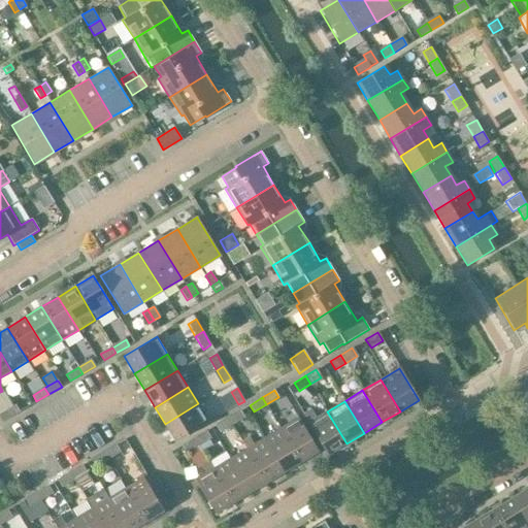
[(198,403),(165,424),(176,442),(209,422),(198,403)]
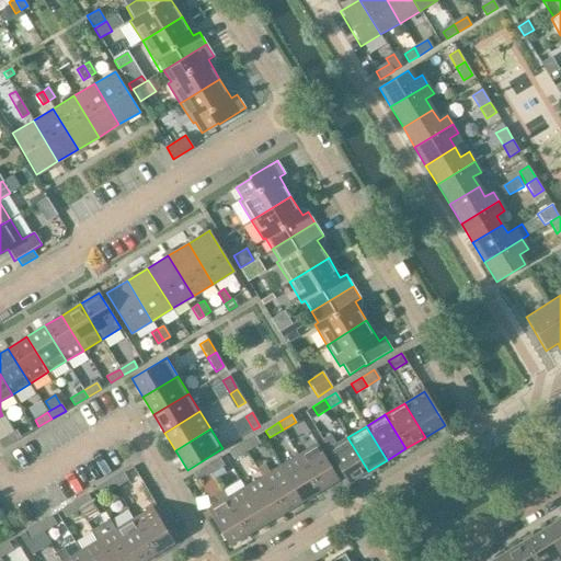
[(0,445),(2,449),(21,437),(16,430),(0,438),(0,445)]
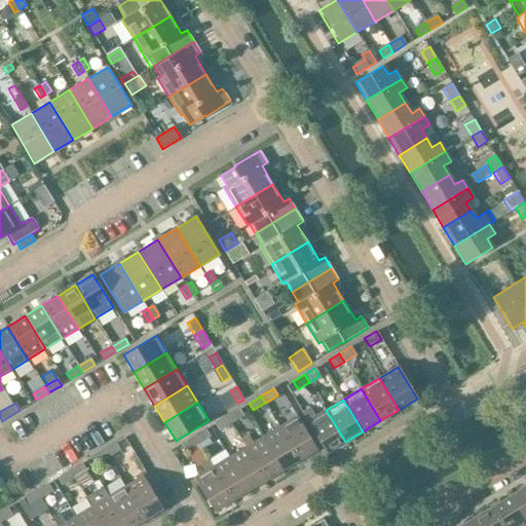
[(239,409),(227,416),(231,423),(243,416),(239,409)]
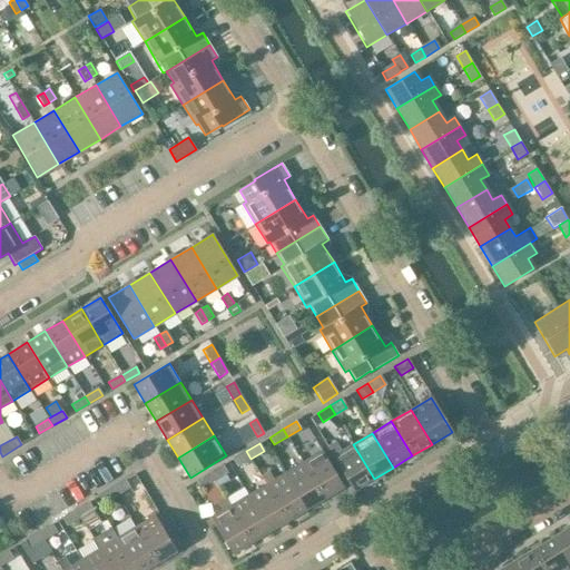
[(374,479),(353,444),(341,452),(334,443),(327,448),(332,457),(354,491),(374,479)]
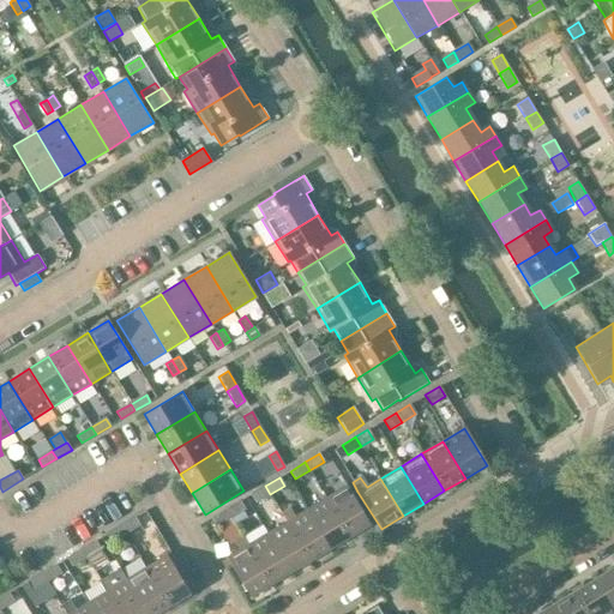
[(270,494),(265,486),(251,495),(256,503),(270,494)]
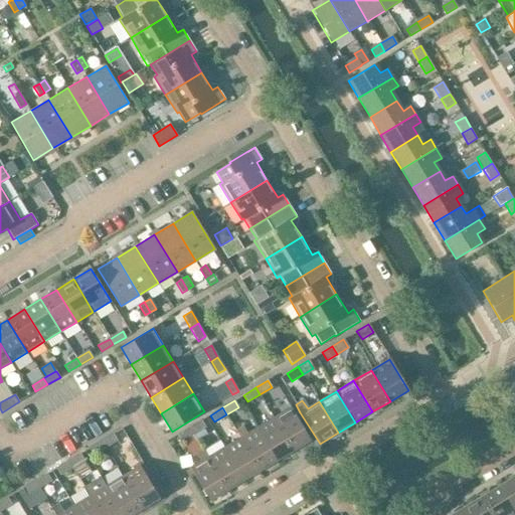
[(291,407),(274,417),(294,451),(310,441),(291,407)]
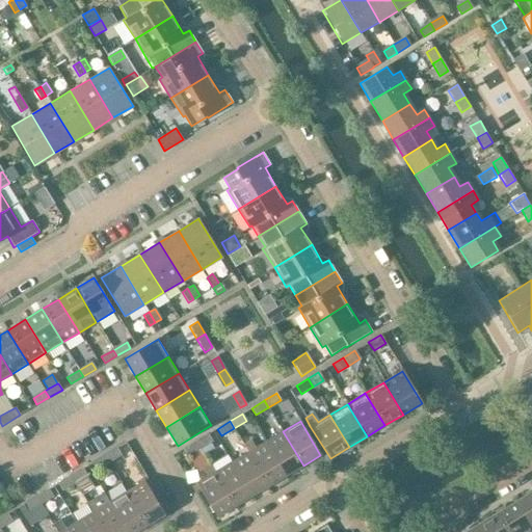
[(283,431),(265,442),(286,476),(303,466),(283,431)]
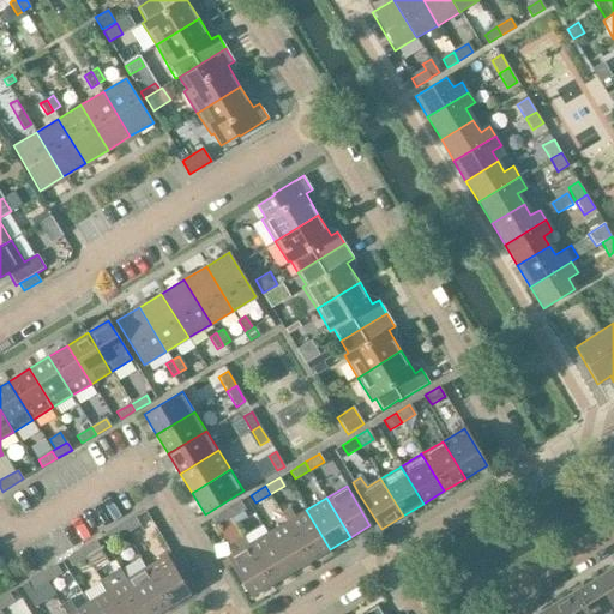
[(241,501),(226,511),(229,518),(230,517),(234,524),(247,517),(244,510),(245,509),(241,501)]
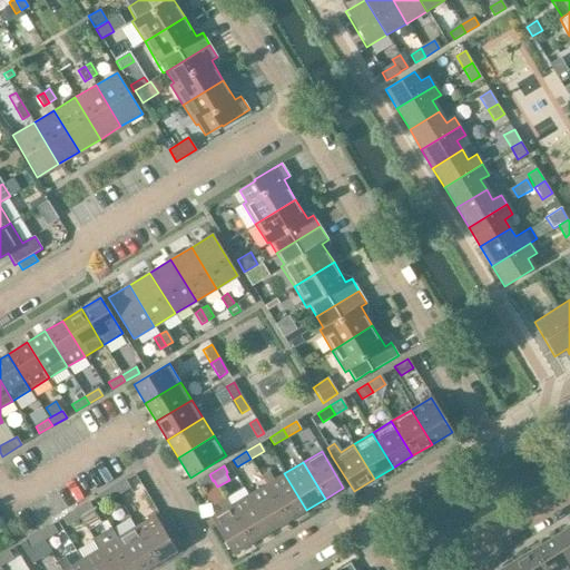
[(268,472),(261,477),(266,484),(287,521),(306,510),(284,473),(273,480),(268,472)]
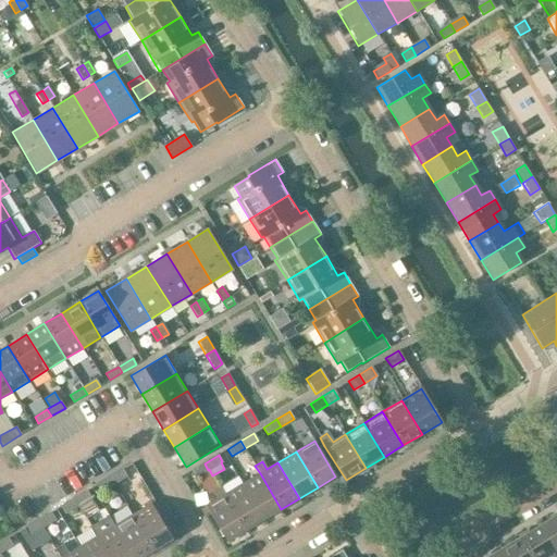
[(208,470),(205,463),(192,471),(196,478),(208,470)]
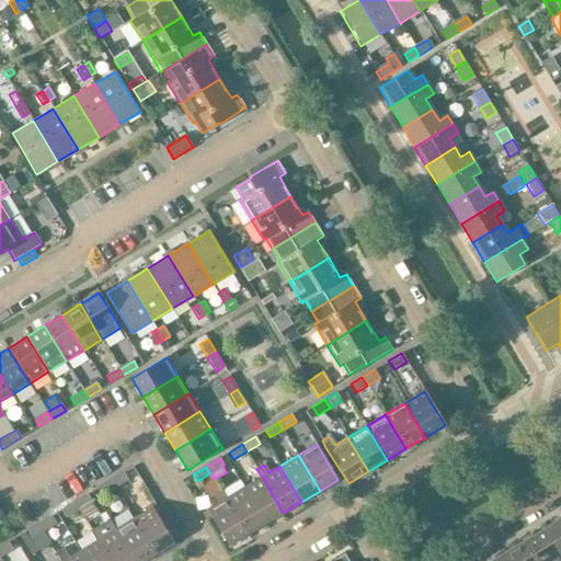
[(124,472),(111,481),(115,488),(128,479),(124,472)]
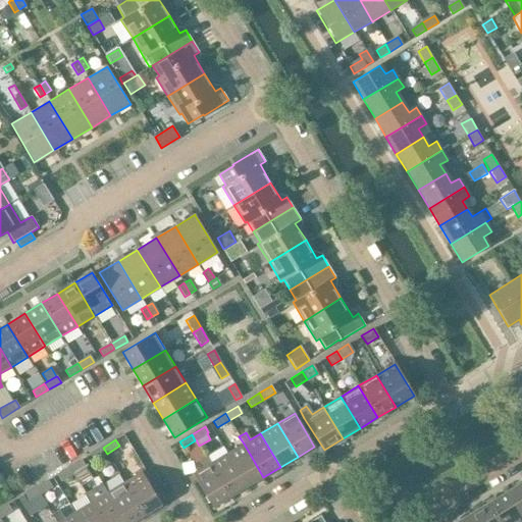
[(244,444),(226,454),(247,487),(263,477),(244,444)]
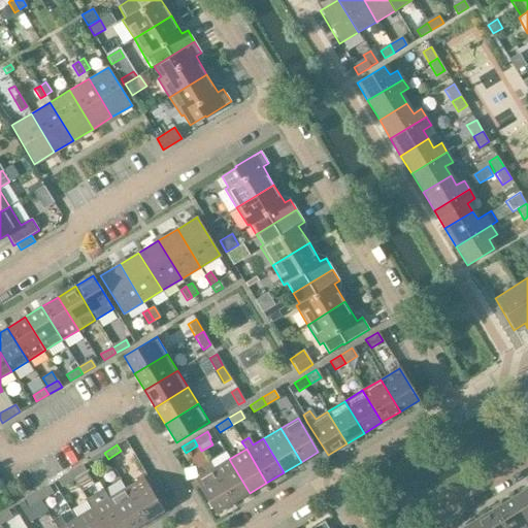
[(107,459),(108,459),(104,453),(92,460),(96,466),(107,459)]
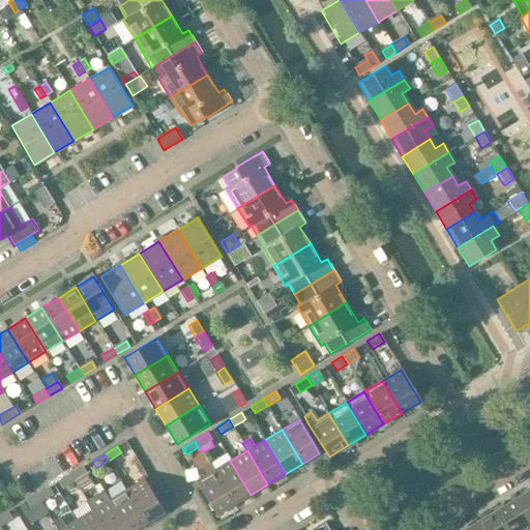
[(230,461),(213,471),(234,505),(251,495),(230,461)]
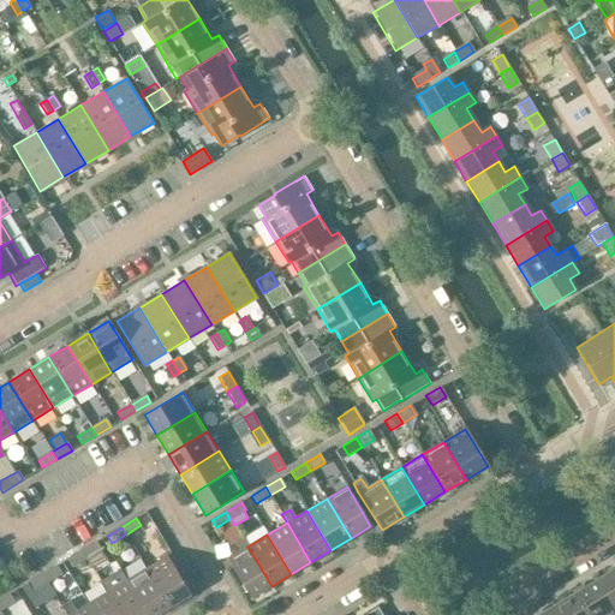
[(272,586),(248,547),(242,538),(233,543),(239,553),(226,560),(250,599),(272,586)]
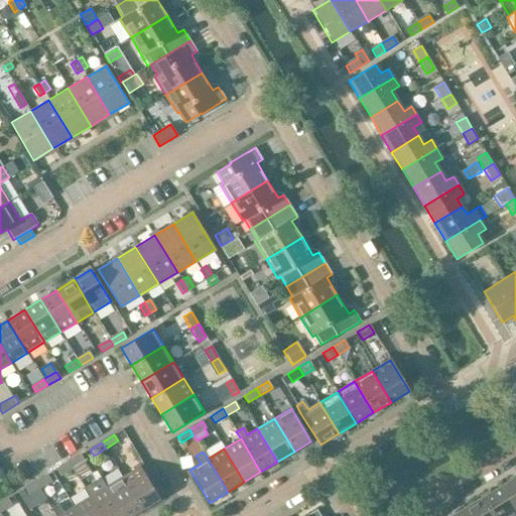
[(81,455),(69,463),(73,469),(85,461),(81,455)]
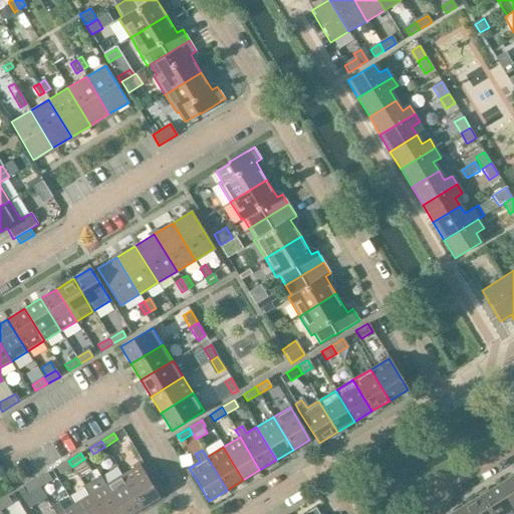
[(72,467),(68,461),(56,468),(60,474),(72,467)]
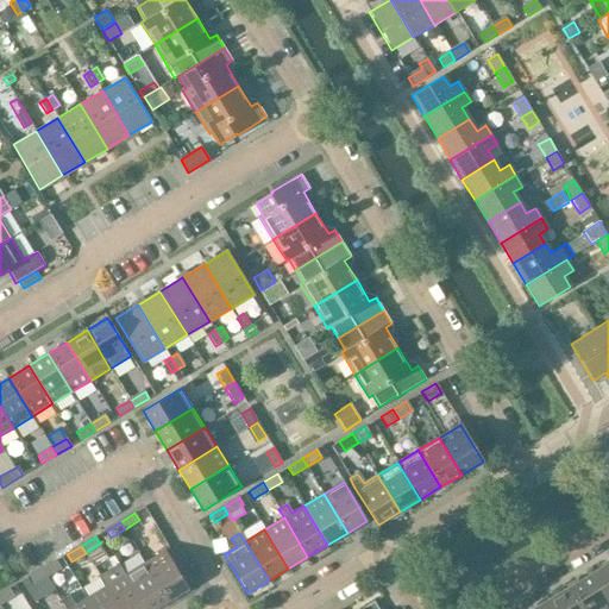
[(164,551),(145,563),(168,601),(188,588),(164,551)]
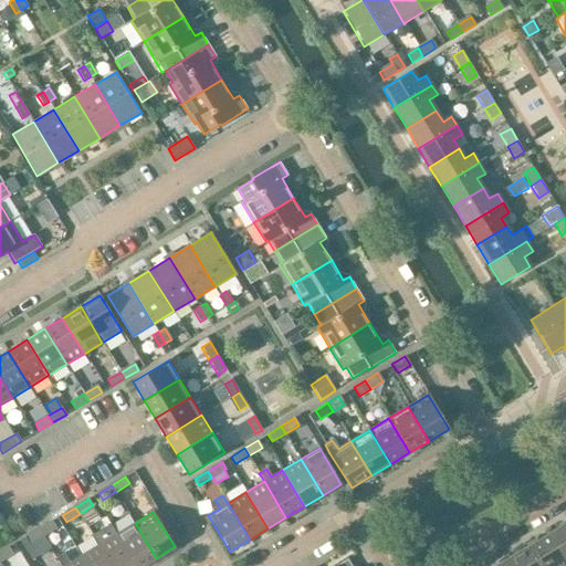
[(53,521),(40,530),(43,536),(56,527),(53,521)]
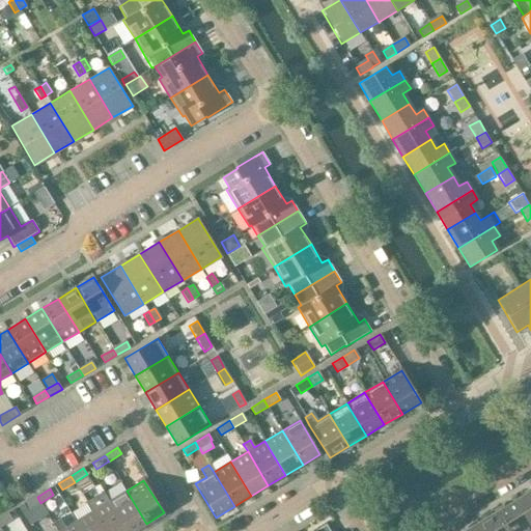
[(127,491),(109,501),(128,530),(133,530),(146,524),(127,491)]
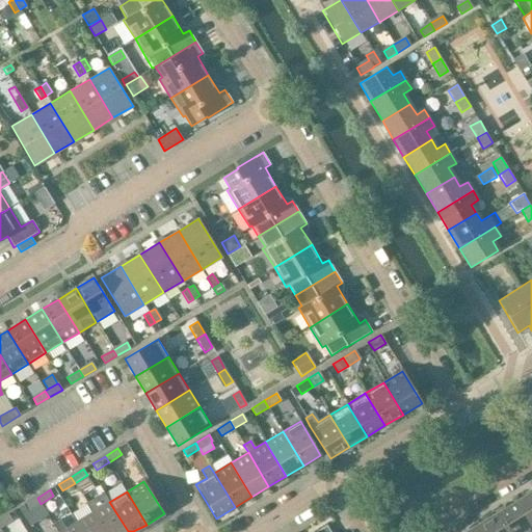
[(531,491),(514,503),(531,530),(531,491)]
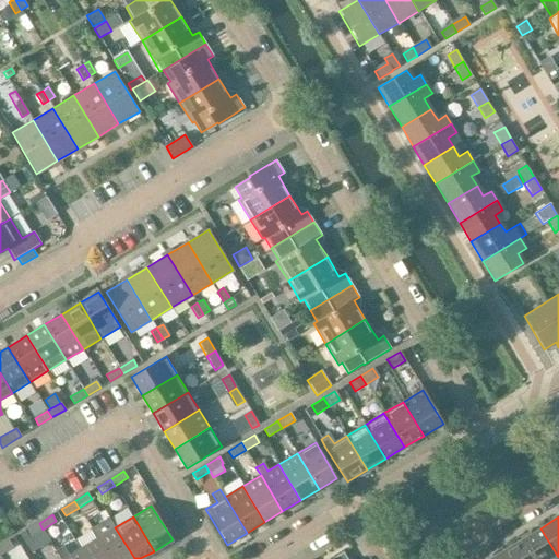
[(43,530),(39,523),(26,531),(30,537),(43,530)]
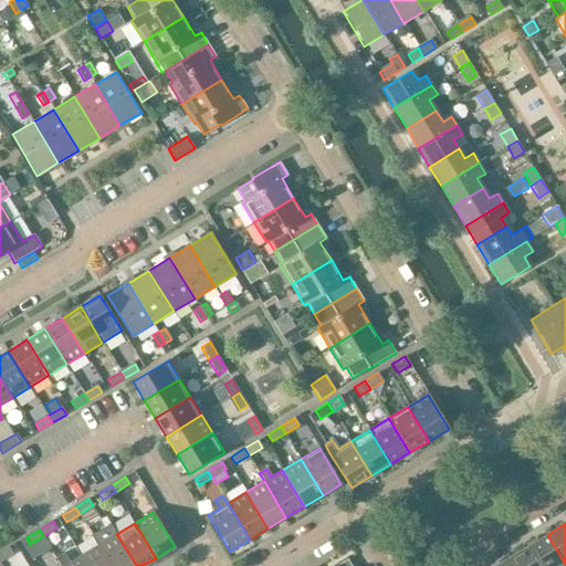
[(94,537),(98,545),(112,565),(136,565),(116,534),(106,541),(101,533),(94,537)]
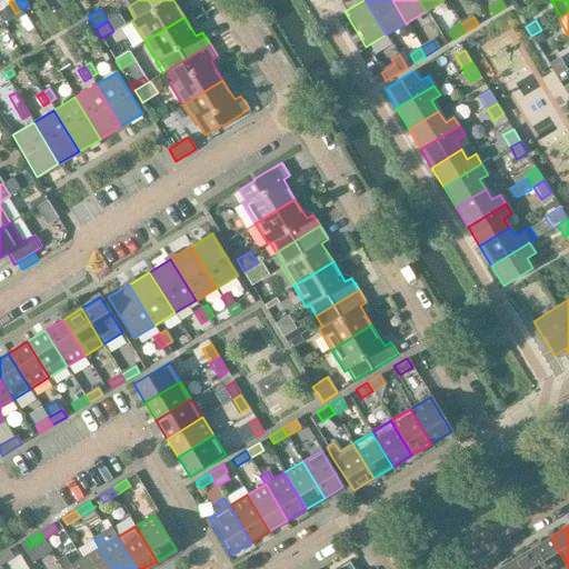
[(568,568),(568,567),(550,538),(531,549),(542,568),(568,568)]
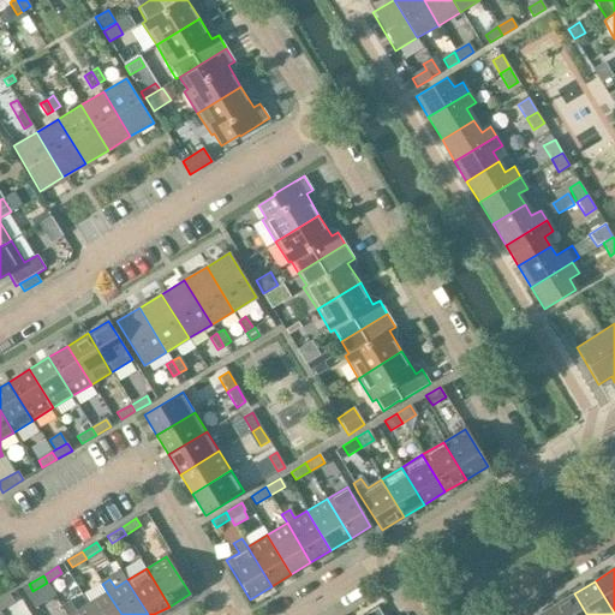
[(121,614),(107,592),(88,604),(94,614),(121,614)]
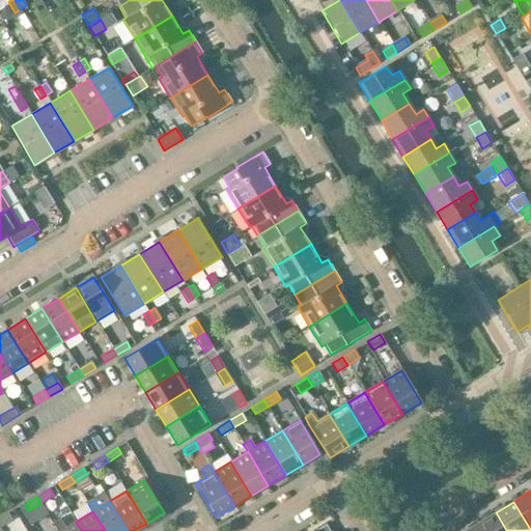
[(506,530),(496,512),(477,524),(481,530),(506,530)]
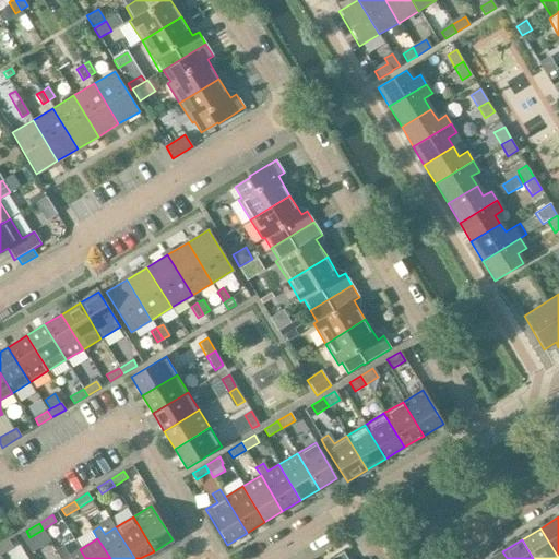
[(9,540),(0,545),(0,554),(0,556),(13,547),(9,540)]
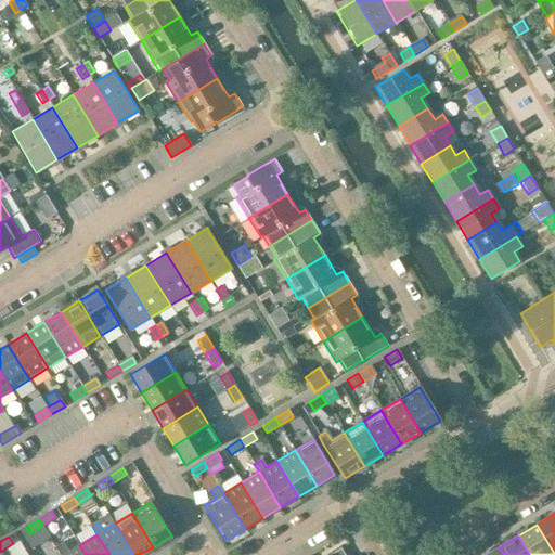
[(85,554),(79,545),(68,552),(62,542),(56,546),(61,554),(85,554)]
